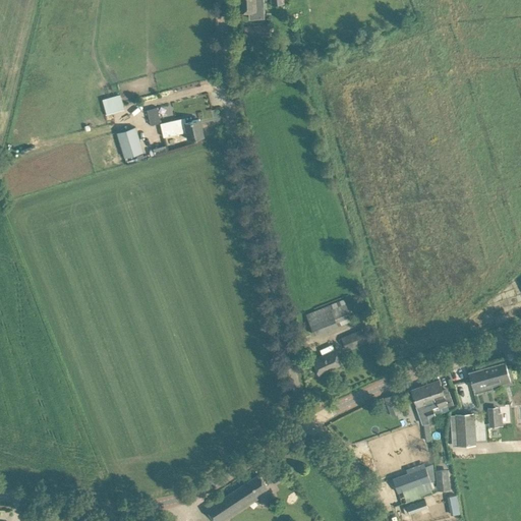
[(239,0),(240,11),(249,11),(250,19),(265,19),(263,0),(239,0)]
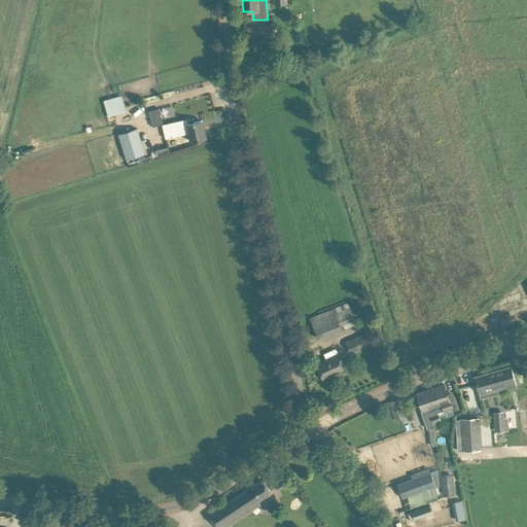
[(247,27),(248,40),(272,38),(271,26),(247,27)]
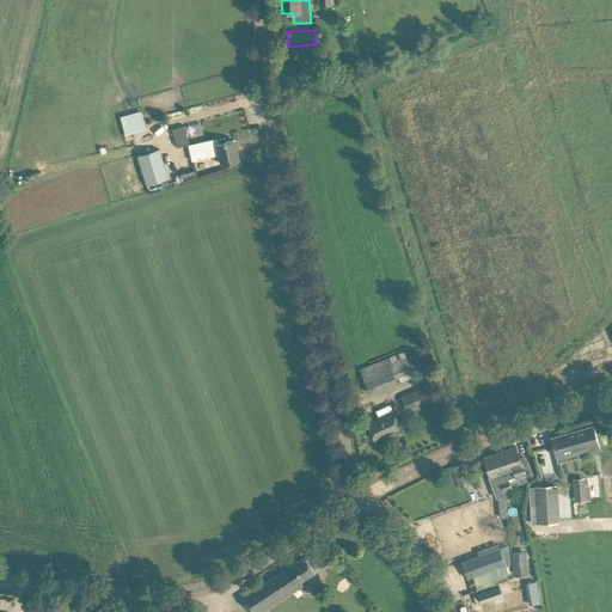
[(133,128),(147,123),(142,109),(128,114),(133,128)]
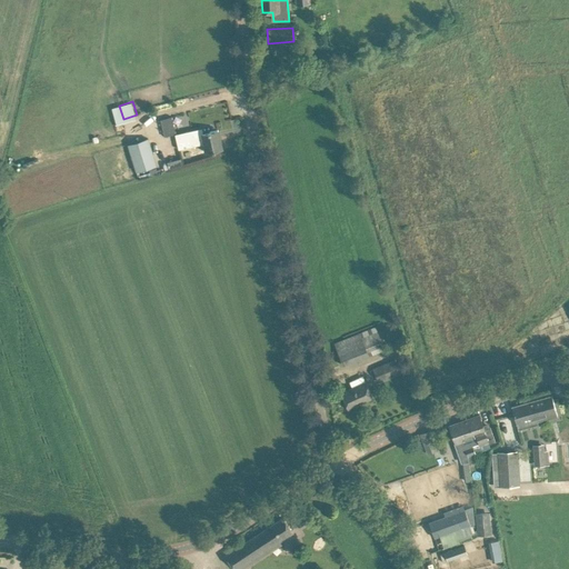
[(172,117),(159,118),(161,129),(173,127),(172,117)]
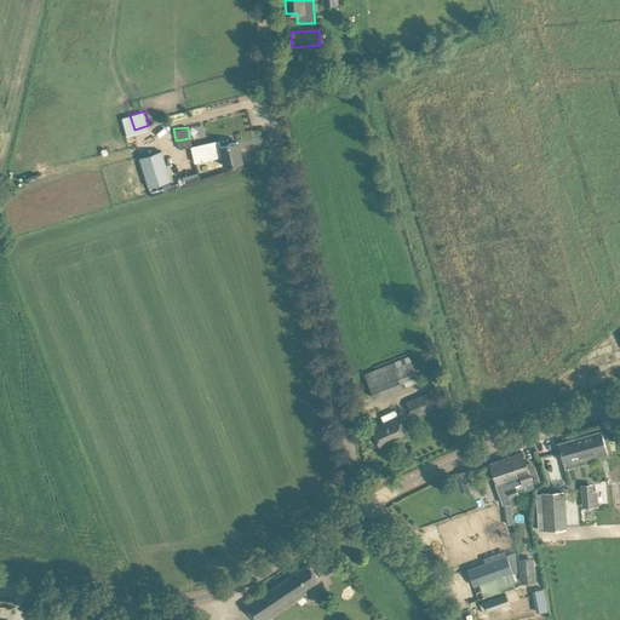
[(251,130),(254,141),(264,138),(262,127),(251,130)]
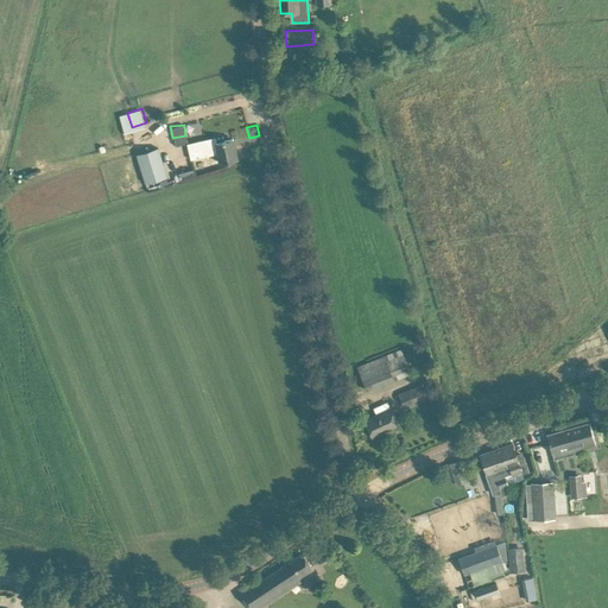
[(187,144),(191,160),(219,153),(221,163),(223,163),(238,159),(233,139),(219,143),(216,137),(187,144)]
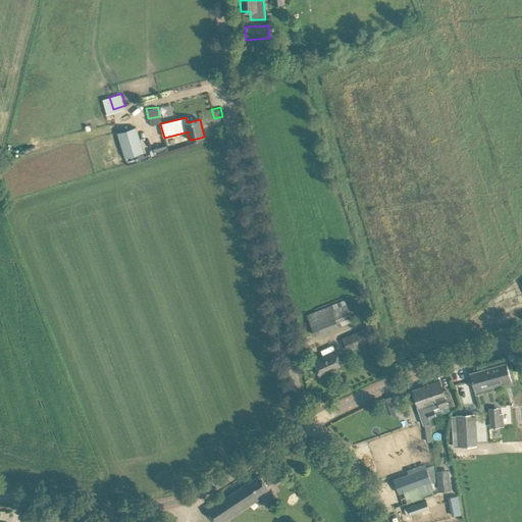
[(143,151),(136,126),(117,133),(125,156),(143,151)]
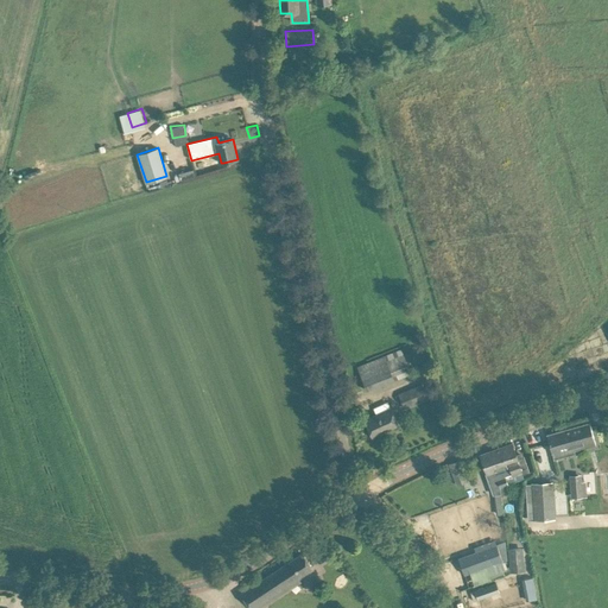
[(403,349),(358,367),(367,390),(412,372),(403,349)]
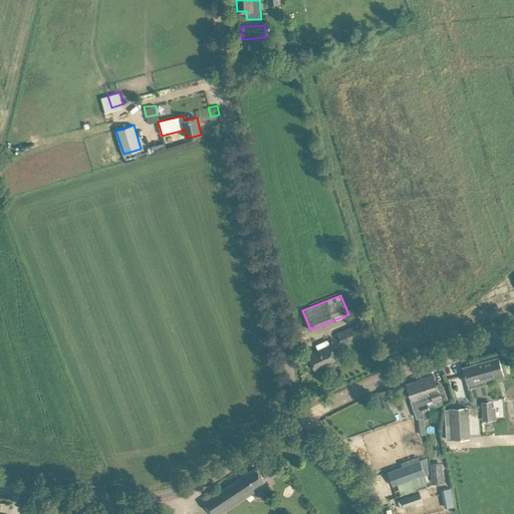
[(337,333),(342,344),(361,336),(356,325),(337,333)]
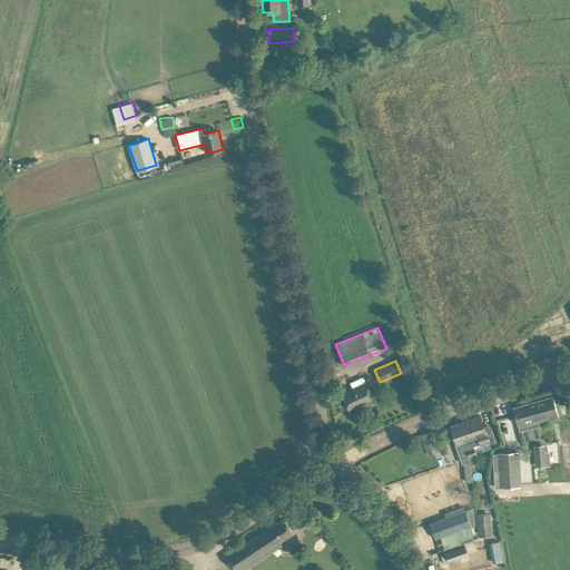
[(342,393),(349,409),(373,397),(366,382),(342,393)]
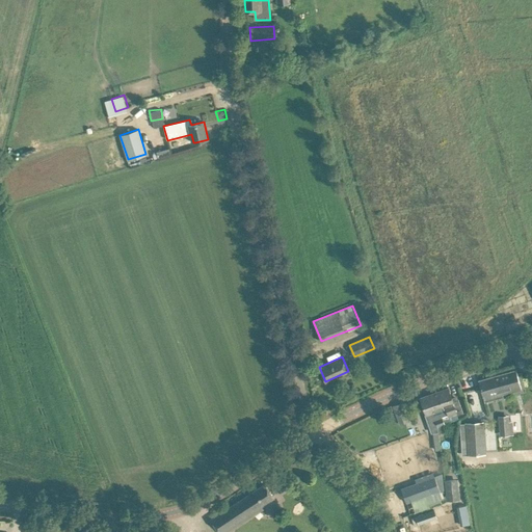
[(481,390),(483,396),(501,391),(502,395),(522,389),(519,379),(515,370),(478,380),(481,390)]
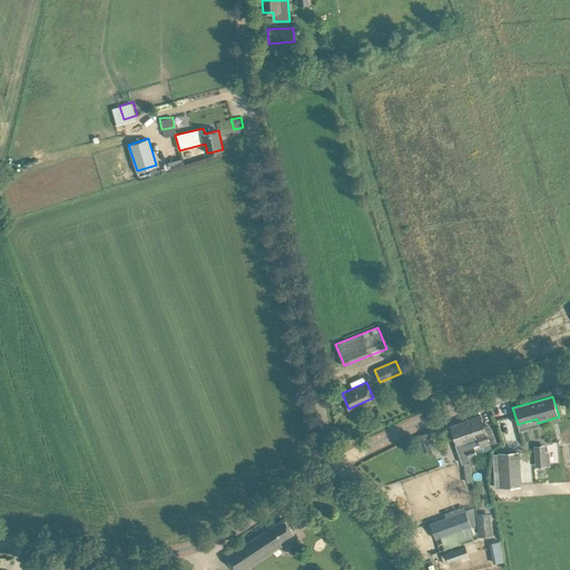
[(480,415),(469,420),(475,436),(478,435),(480,443),(488,441),(490,444),(497,442),(491,426),(484,429),(480,415)]
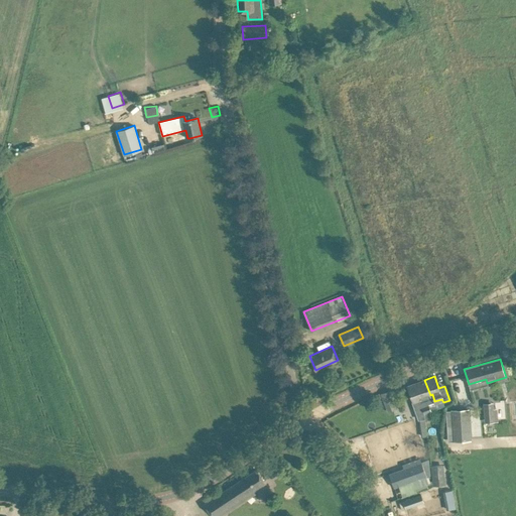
[(424,380),(407,386),(410,394),(413,401),(419,418),(425,418),(425,414),(424,413),(421,405),(428,403),(431,402),(434,401),(432,394),(430,395),(424,380)]
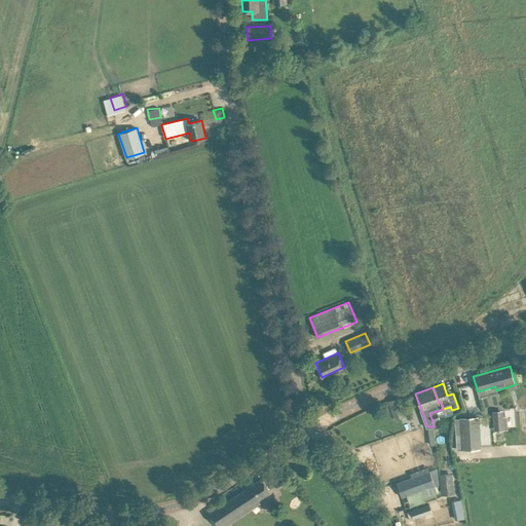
[(396,419),(404,415),(397,398),(387,401),(396,419)]
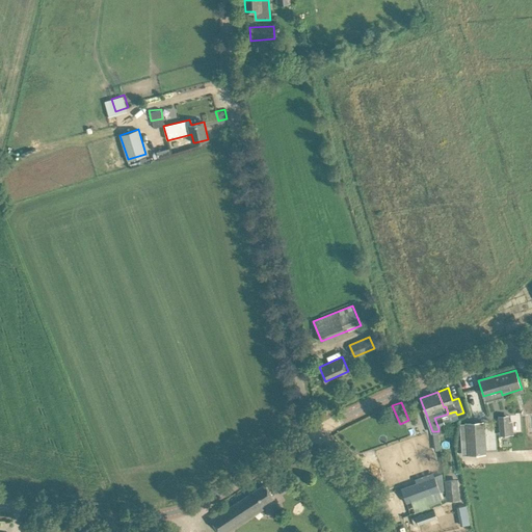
[(508,415),(499,416),(499,420),(499,426),(500,430),(509,429),(509,426),(508,415)]
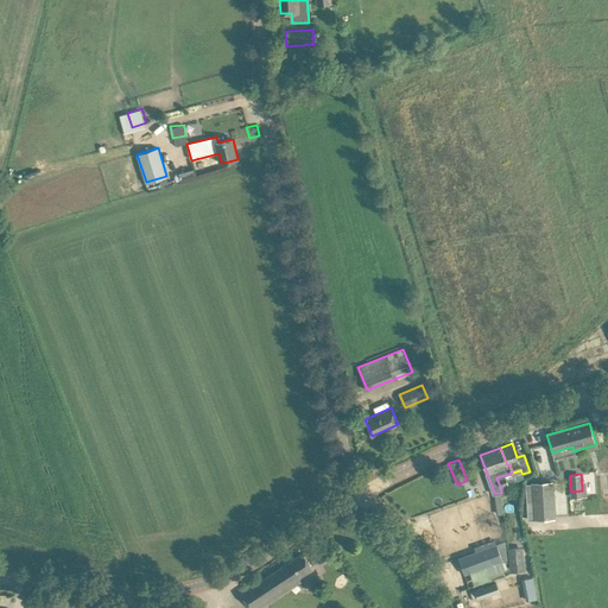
[(505,475),(496,477),(500,487),(501,488),(502,492),(502,495),(510,493),(507,485),(508,485),(505,475)]
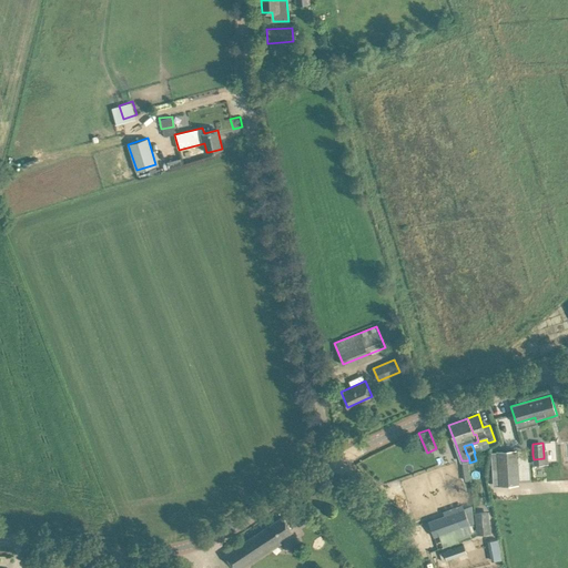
[(498,452),(492,452),(492,467),(493,485),(517,484),(516,465),(516,450),(515,450),(500,450),(498,450),(498,452)]
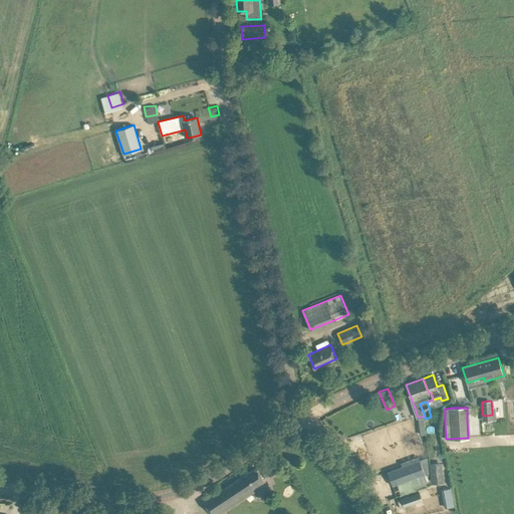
[(418,418),(421,434),(427,433),(424,417),(418,418)]
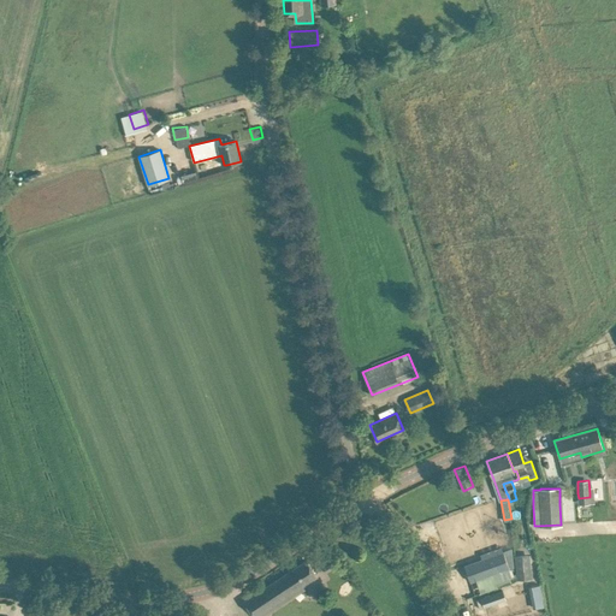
[(465,566),(469,581),(509,568),(503,552),(465,566)]
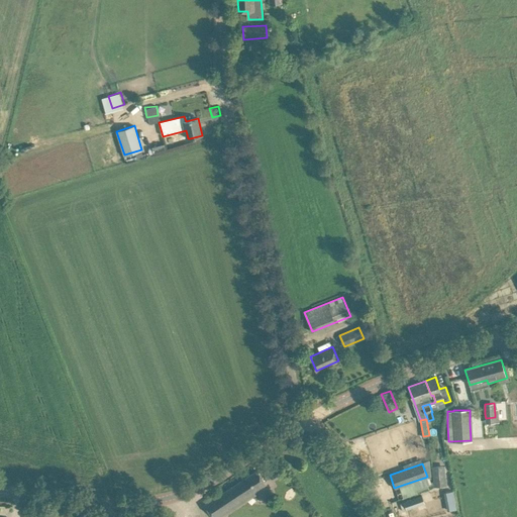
[(447,484),(444,464),(432,466),(435,486),(447,484)]
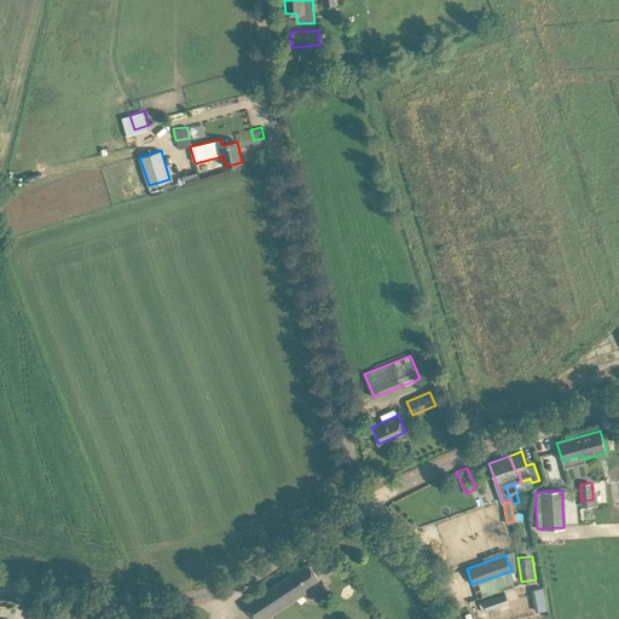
[(244,605),(254,618),(262,618),(295,597),(294,595),(318,579),(308,563),(244,605)]
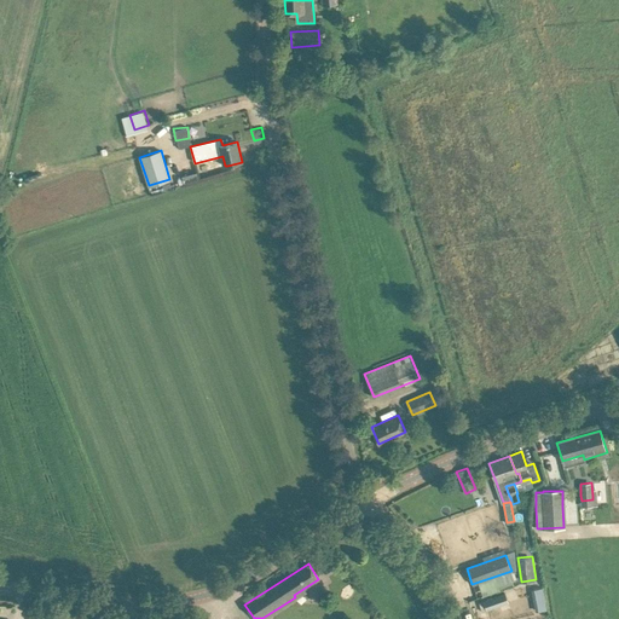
[(543,589),(533,590),(537,612),(547,609),(543,589)]
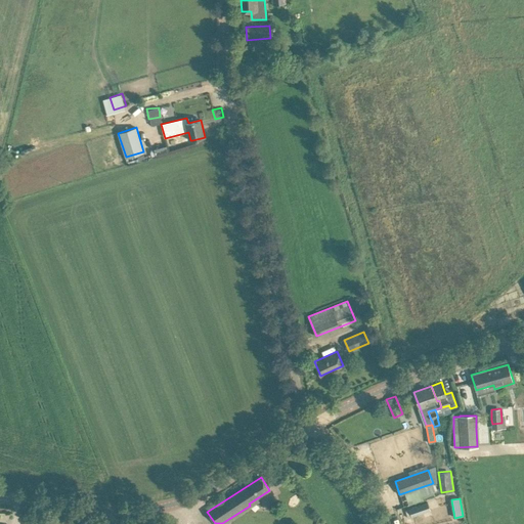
[(409,508),(405,509),(407,517),(412,516),(430,510),(427,501),(409,508)]
